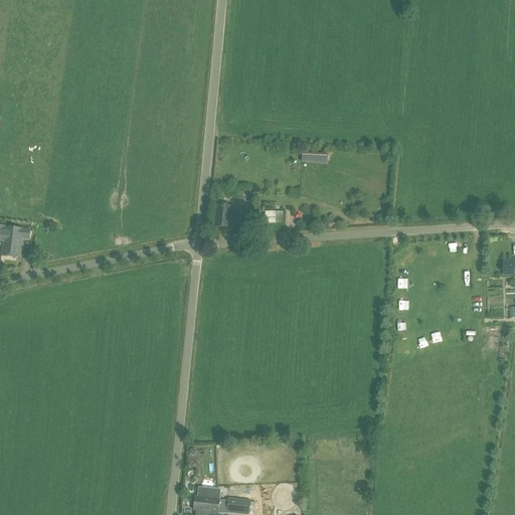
[(214,226),(238,228),(240,207),(216,205),(214,226)]
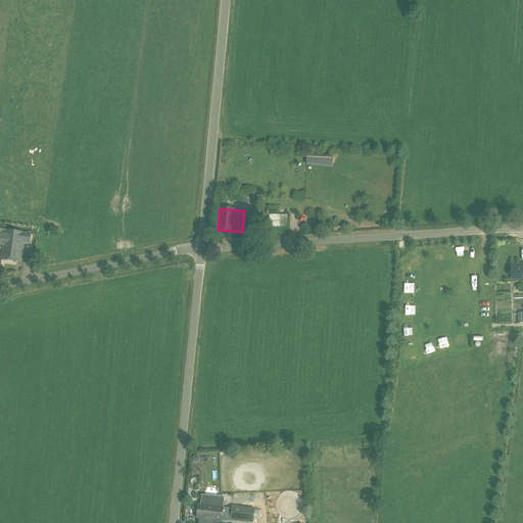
[(269,216),(269,217),(269,228),(280,228),(280,216),(269,216)]
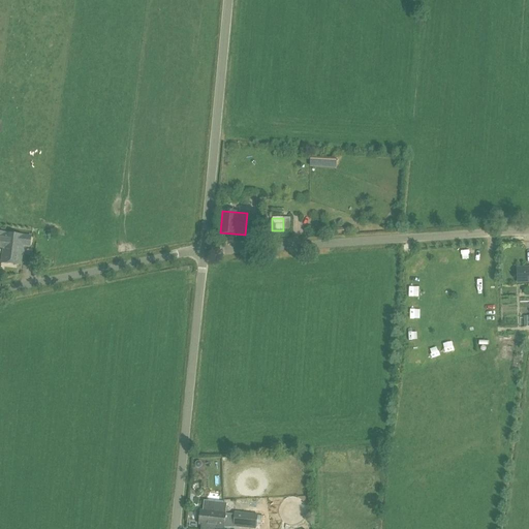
[(30,246),(31,236),(4,232),(3,247),(2,247),(1,262),(21,265),(23,245),(30,246)]
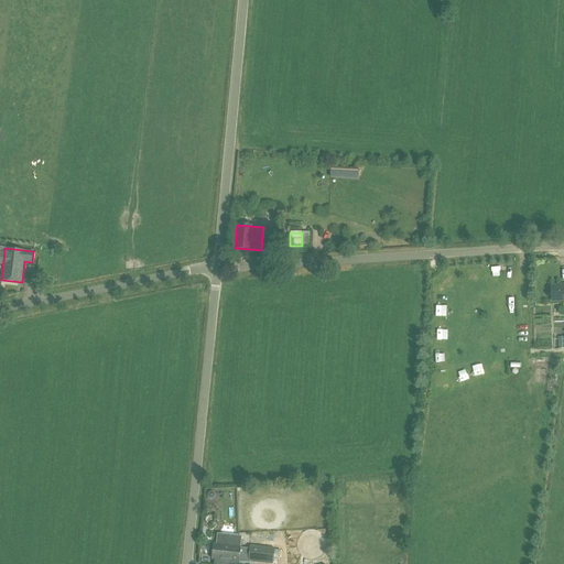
[(552,301),(563,300),(563,284),(551,286),(552,301)]
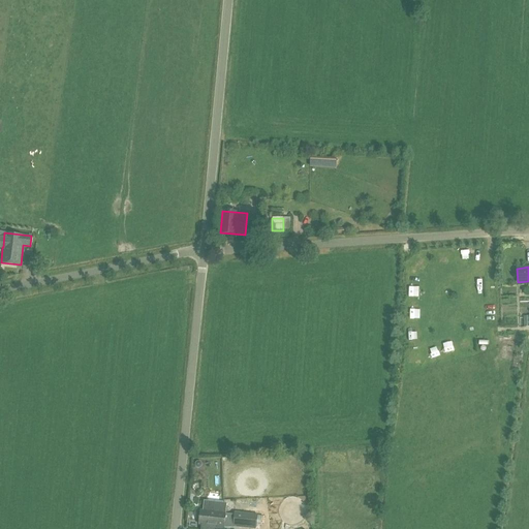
[(223,528),(234,528),(234,526),(235,515),(225,514),(225,510),(225,504),(218,503),(217,511),(200,510),(199,524),(215,526),(214,528),(223,528)]
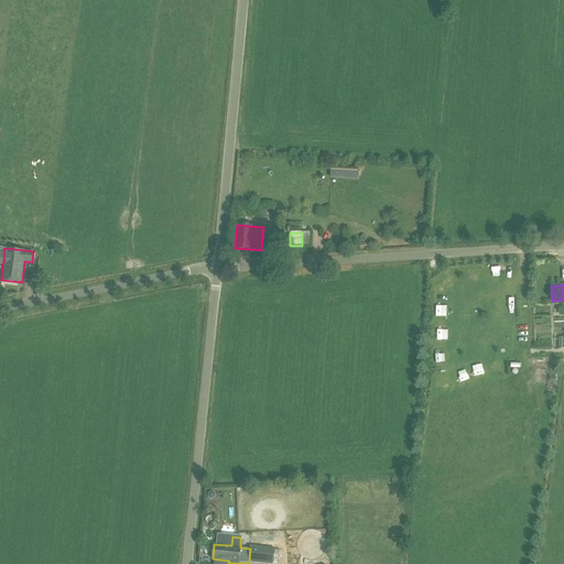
[(250,549),(249,561),(273,563),(274,549),(250,546),(250,549)]
